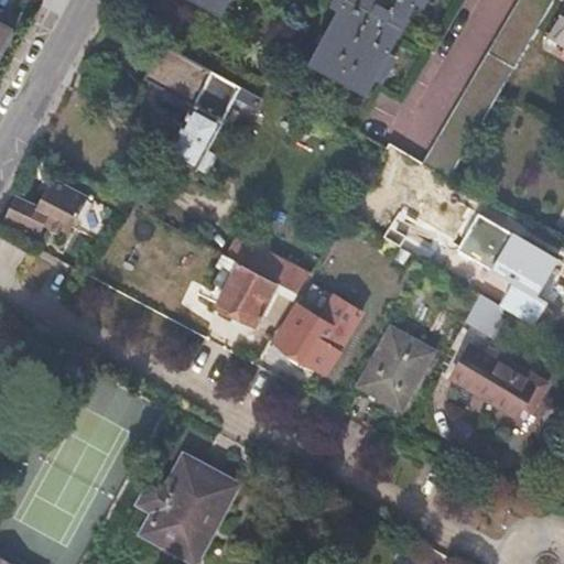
[(226,0),(195,0),(219,13),(226,0)]
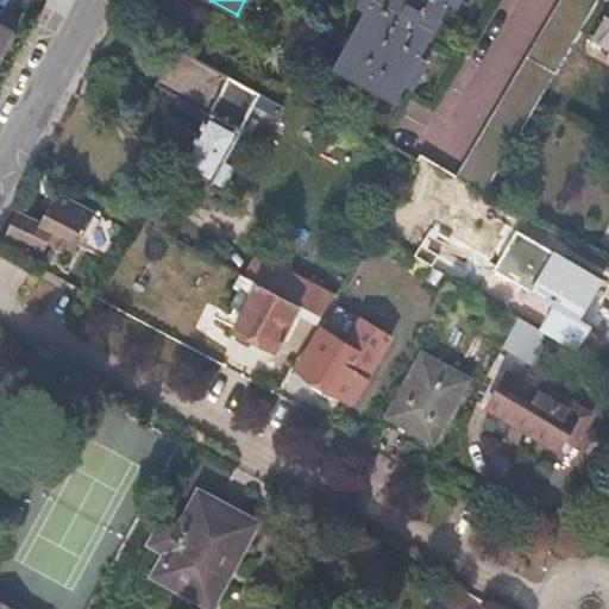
[(368,0),(331,67),(391,100),(447,0),(368,0)]
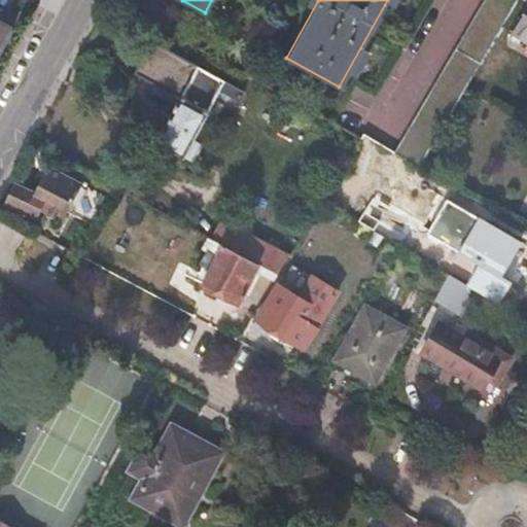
[(422,167),(468,86),(501,26),(516,0),(482,0),(436,81),(397,151),(422,167)]
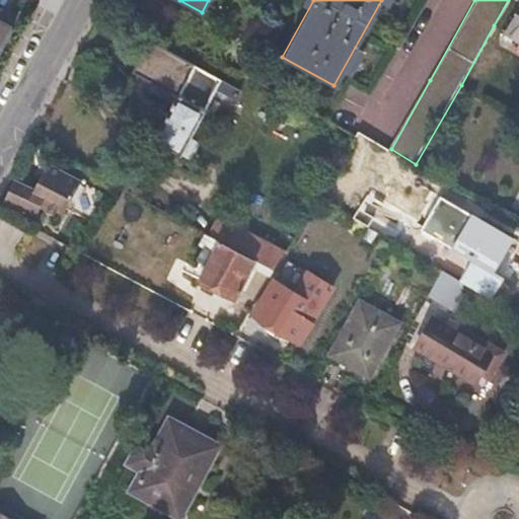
[(518,8),(507,31),(518,38),(518,8)]
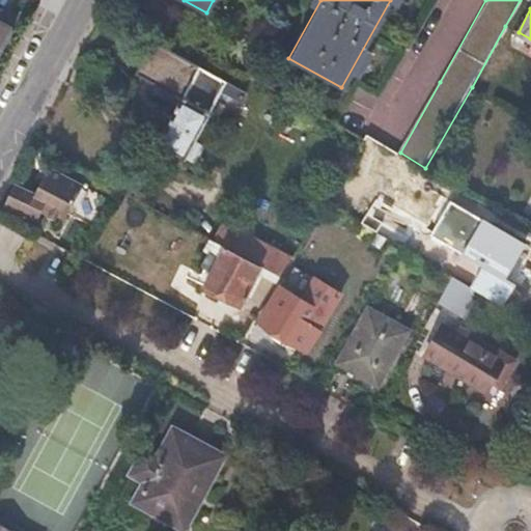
[(0,50),(11,26),(0,19),(0,50)]
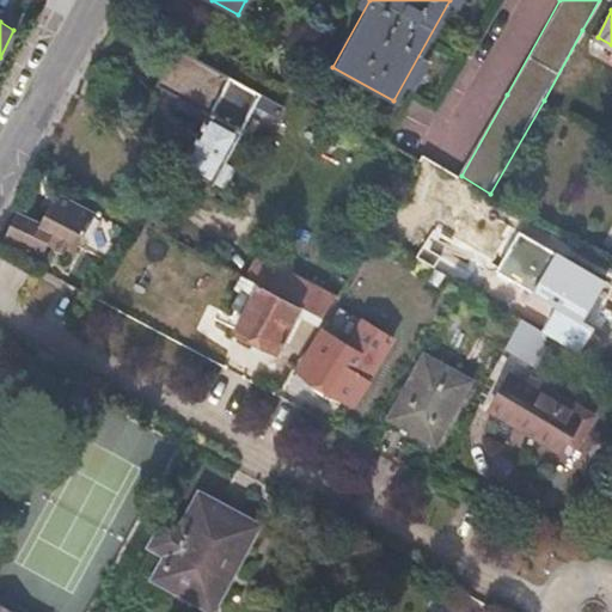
[(212,177),(221,181),(231,165),(221,160),(258,91),(176,43),(154,81),(208,109),(178,163),(210,179),(212,177)]
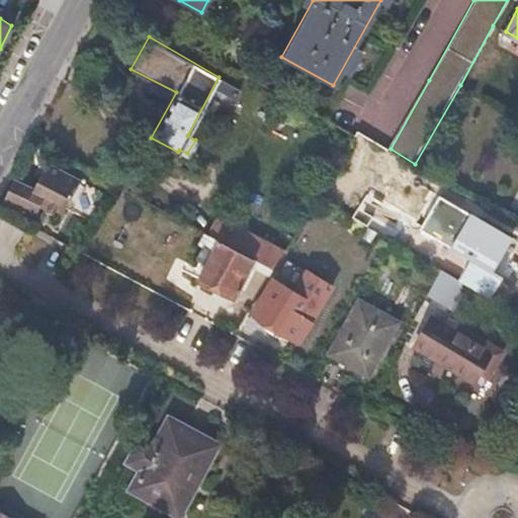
[(33,214),(40,202),(45,195),(67,207),(83,176),(51,159),(35,188),(14,177),(4,198),(33,214)]
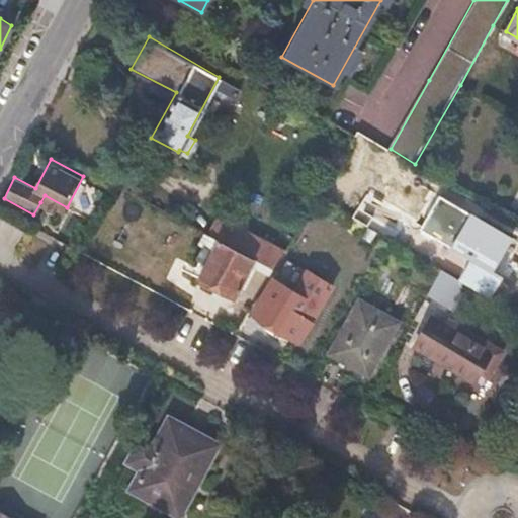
[(45,195),(40,202),(63,214),(67,207),(45,195)]
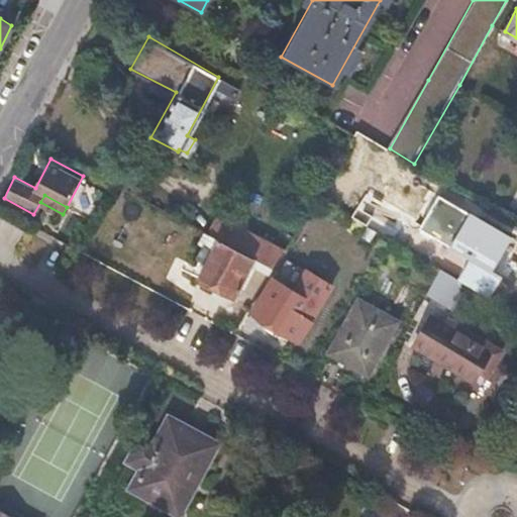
[(437,195),(417,227),(488,269),(508,236),(437,195)]
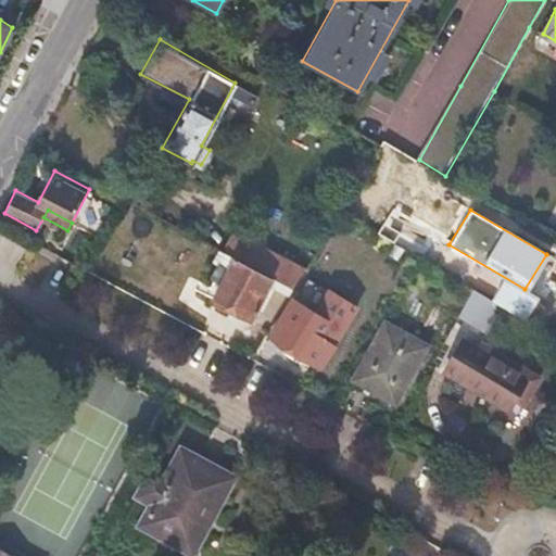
[(270,275),(292,287),(303,269),(231,230),(220,249),(270,275)]
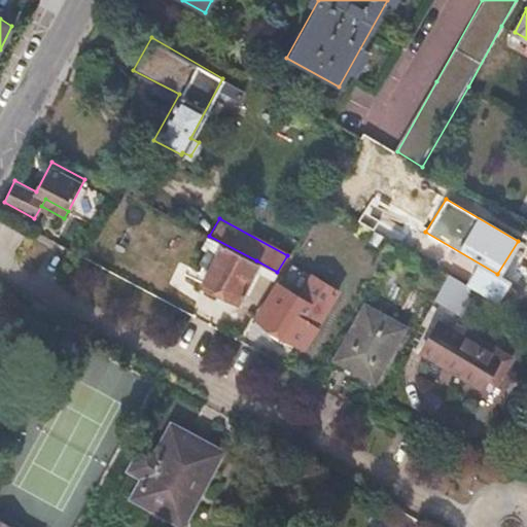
[(235,300),(256,260),(209,236),(202,249),(205,250),(201,256),(203,257),(192,276),(200,279),(200,281),(235,300)]
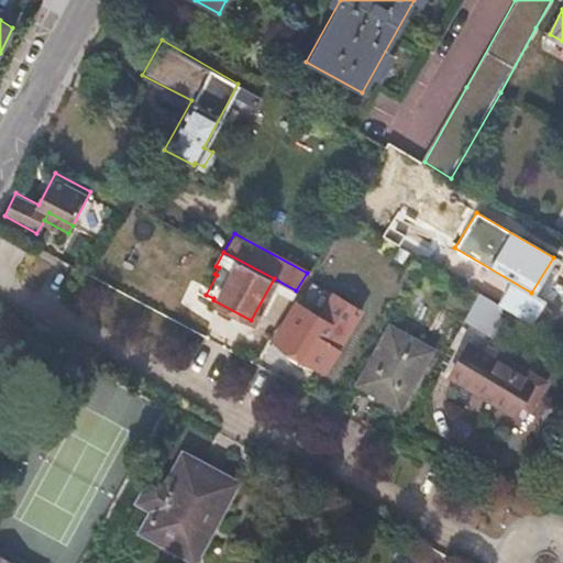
[(478,290),(462,321),(492,338),(509,308),(478,290)]
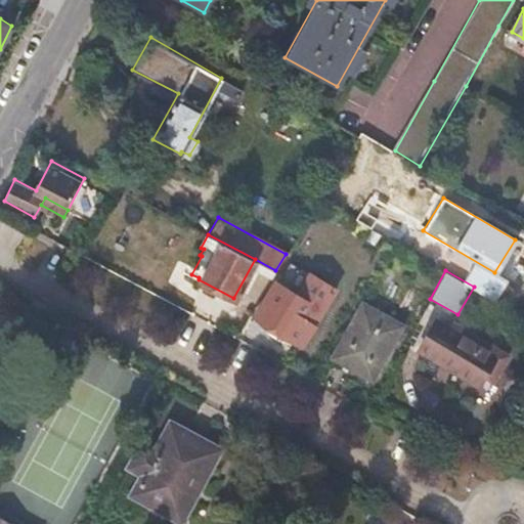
[(254,317),(301,345),(312,328),(305,323),(313,308),(272,285),(254,317)]
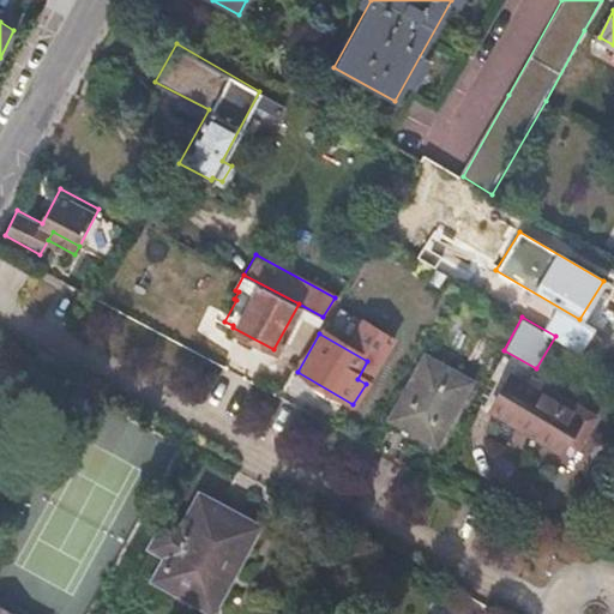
[(434,441),(470,381),(426,356),(391,416),(434,441)]
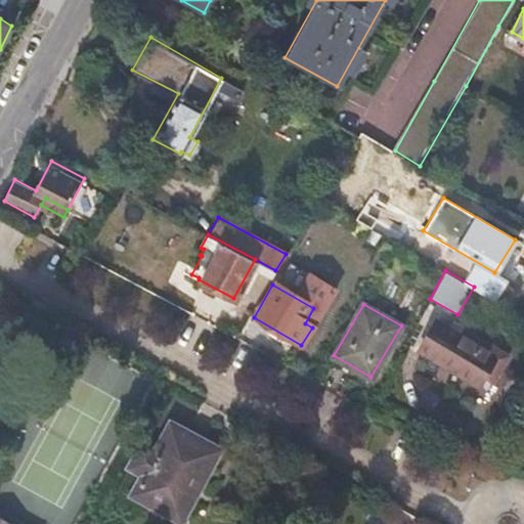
[(490,379),(500,360),(435,324),(419,353),(477,386),(482,376),(490,379)]
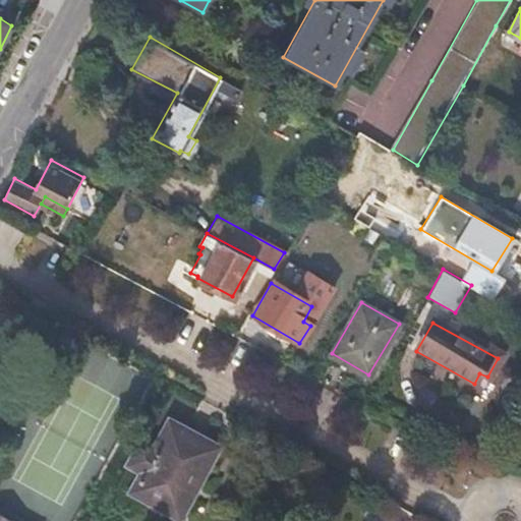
[(176,516),(215,448),(170,423),(153,452),(139,445),(129,465),(141,472),(131,490),(176,516)]
